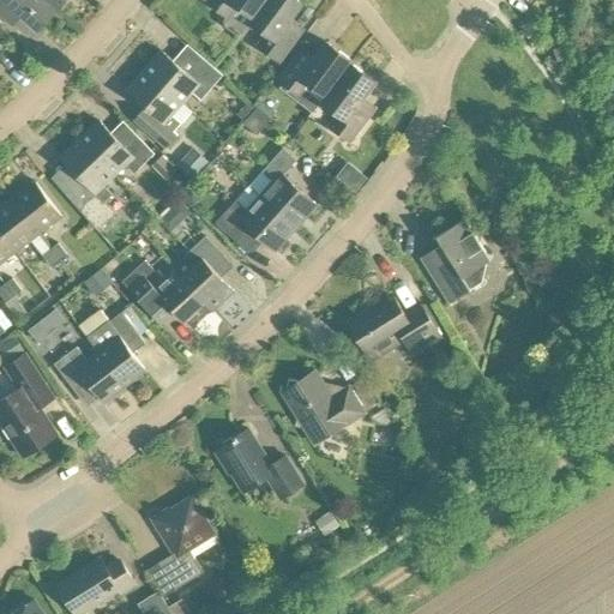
[(0,0),(0,16),(12,28),(22,17),(38,31),(58,8),(48,0),(0,0)]
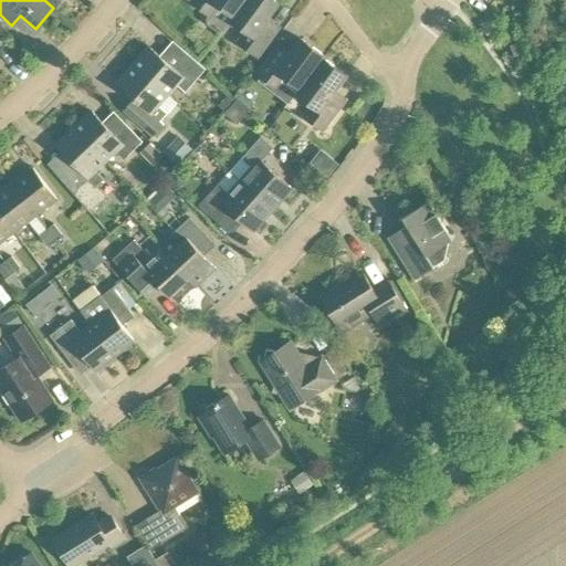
[(232,17),(245,0),(187,0),(210,17),(207,20),(208,25),(219,34),(230,20),(232,17)]
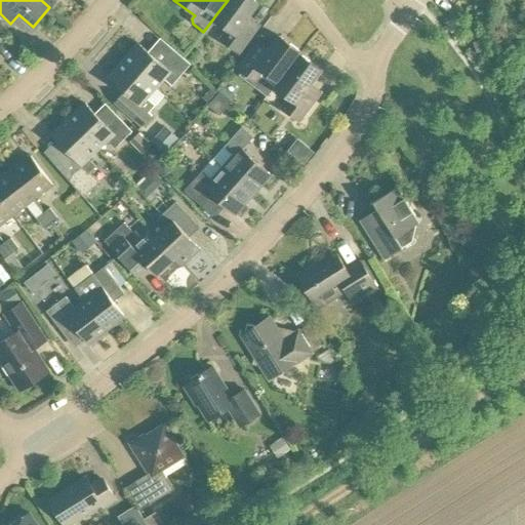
[(258,4),(252,0),(228,0),(215,15),(213,18),(228,29),(219,40),(239,53),(260,25),(248,16),(258,4)]
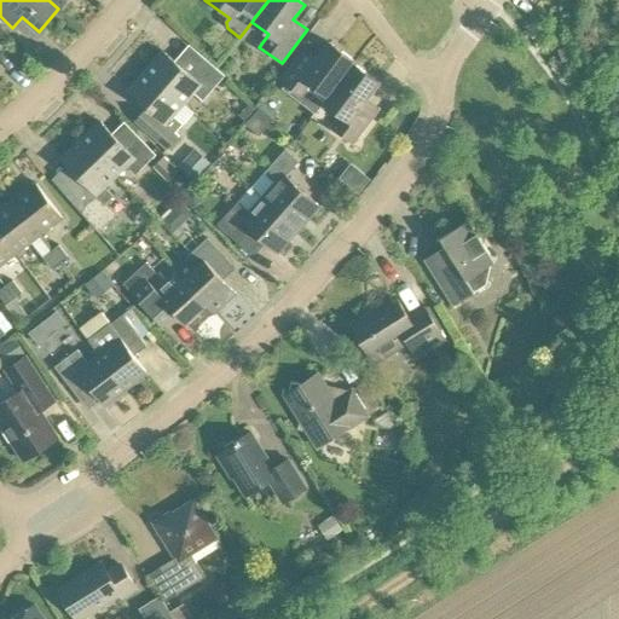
[(319,109),(324,102),(328,96),(354,64),(356,63),(329,42),(318,57),(306,47),(281,81),(285,85),(282,90),(314,114),(319,109)]
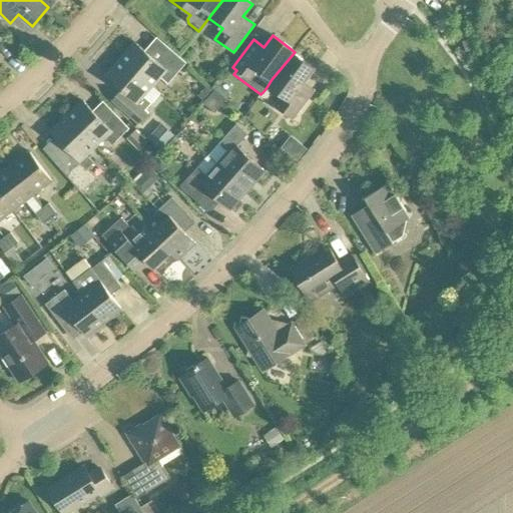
[(135,43),(120,60),(151,86),(159,77),(167,84),(185,63),(158,39),(146,53),(135,43)]
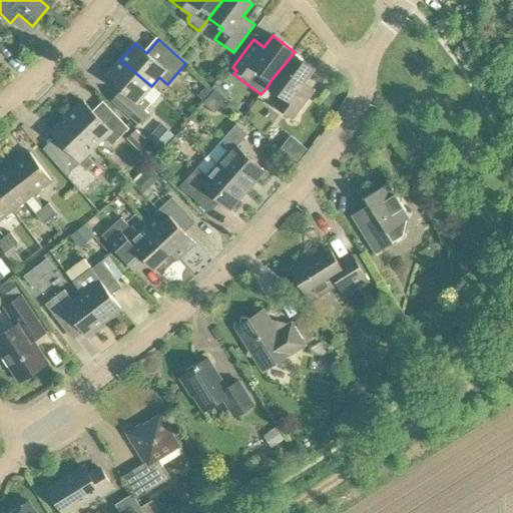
[(466,52),(474,49),(471,39),(462,42),(466,52)]
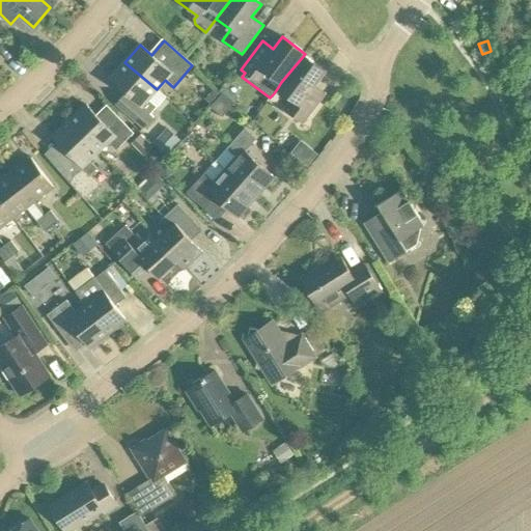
[(304,55),(281,82),(278,87),(292,99),(284,110),(303,123),(326,93),(315,85),(326,72),(304,55)]
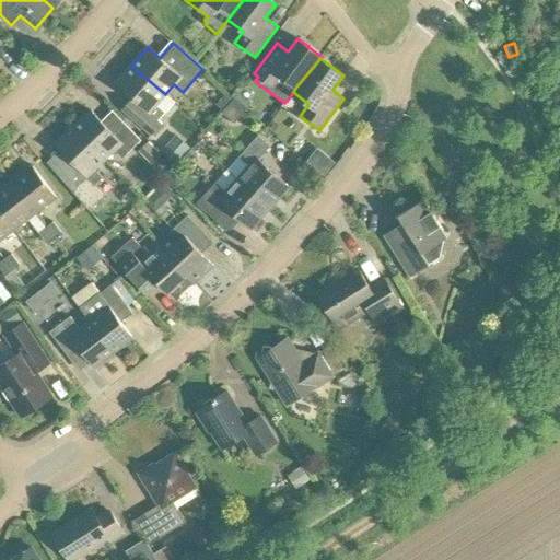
[(165,94),(131,66),(116,83),(132,97),(121,109),(151,136),(162,124),(159,120),(174,102),(165,94)]
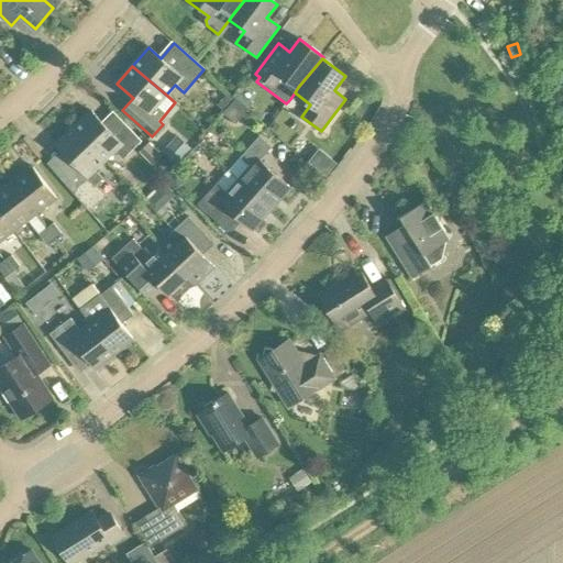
[(74,128),(105,161),(114,151),(122,159),(141,142),(128,127),(117,138),(91,111),(74,128)]
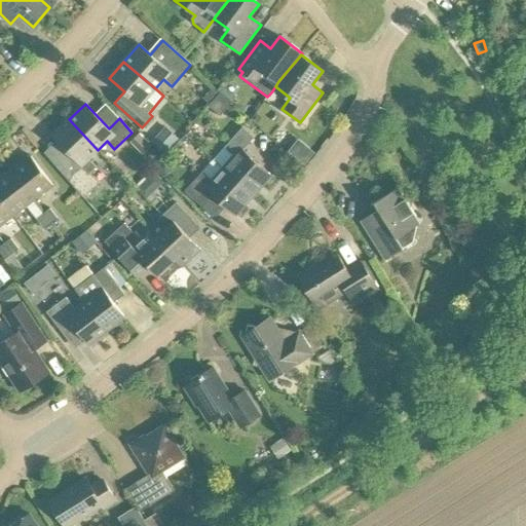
[(88,158),(98,150),(69,119),(52,136),(71,155),(57,167),(83,198),(100,183),(89,173),(96,166),(88,158)]
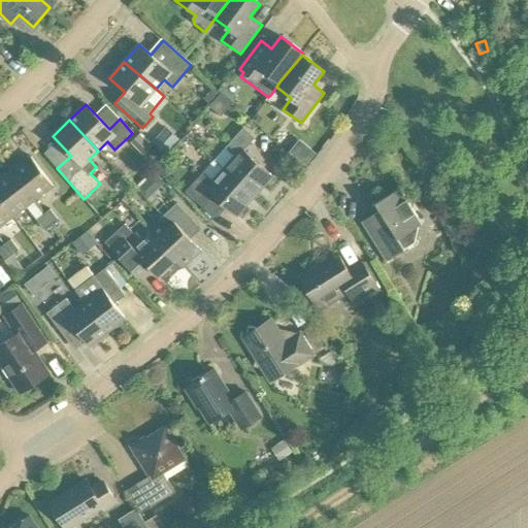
[(165,127),(152,142),(165,155),(178,139),(165,127)]
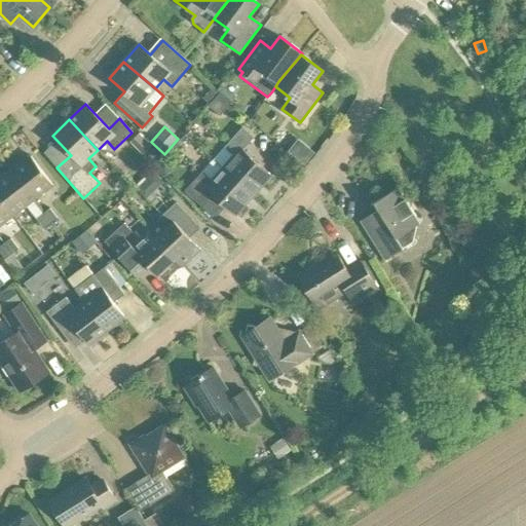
[(222,167),(254,195),(271,176),(242,150),(254,138),(241,127),(224,147),(233,155),(222,167)]
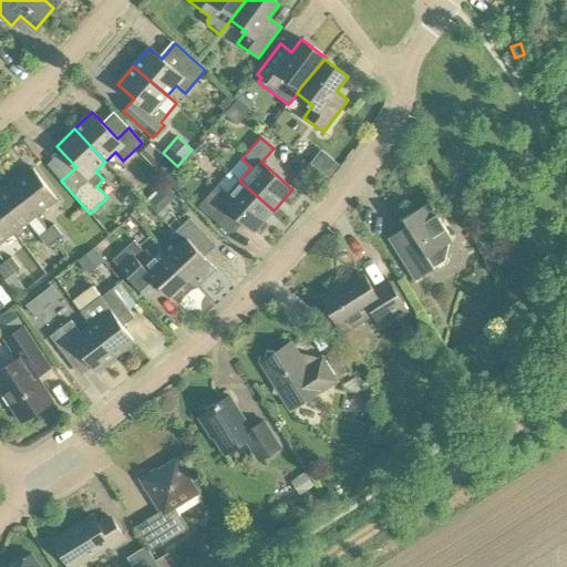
[(150,144),(140,153),(153,167),(163,158),(150,144)]
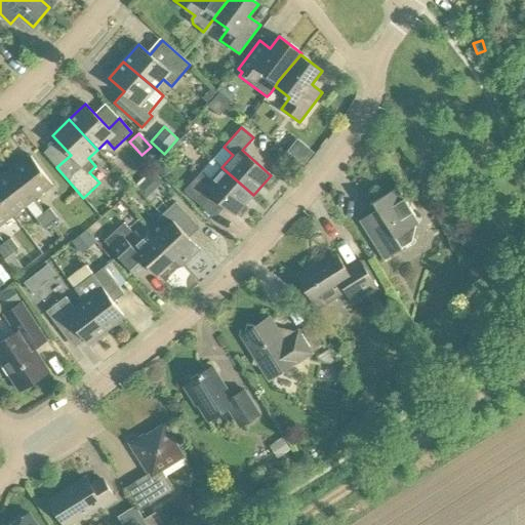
[(315,153),(298,139),(288,152),(305,165),(315,153)]
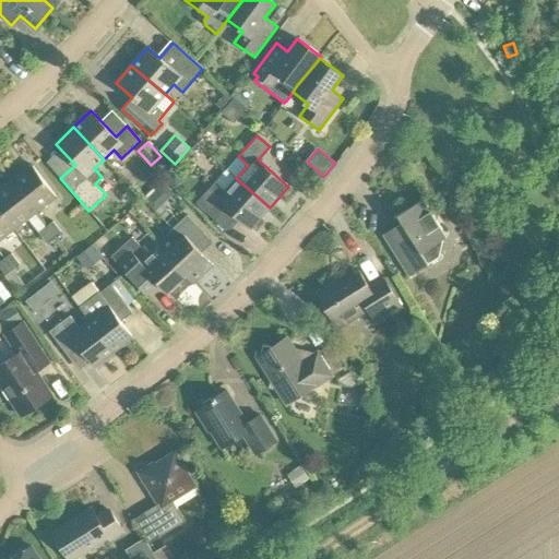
[(32,166),(11,182),(35,213),(56,197),(32,166)]
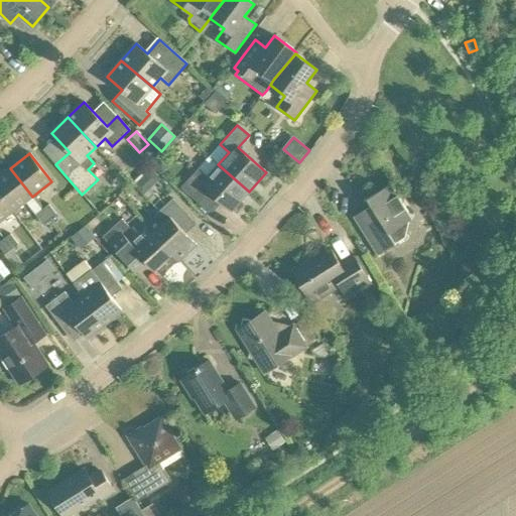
[(231,212),(249,191),(218,164),(208,176),(199,168),(180,187),(192,199),(203,186),(231,212)]
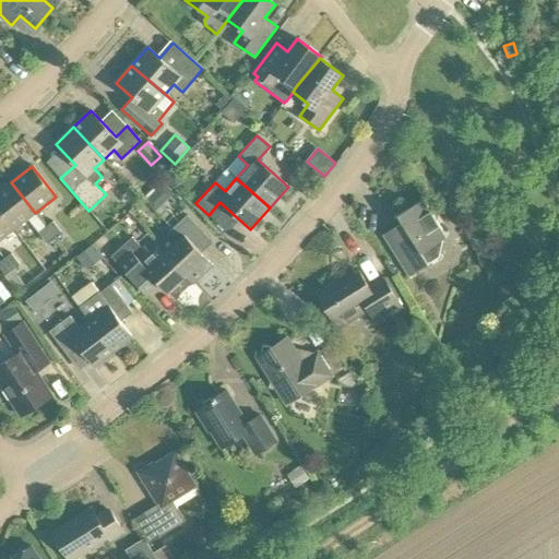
[(0,190),(0,211),(14,229),(35,213),(11,182),(0,190)]
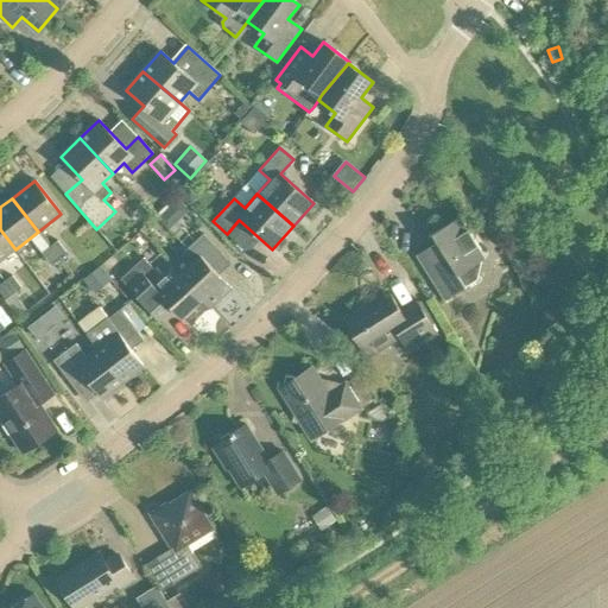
[(189,210),(178,200),(157,219),(169,230),(189,210)]
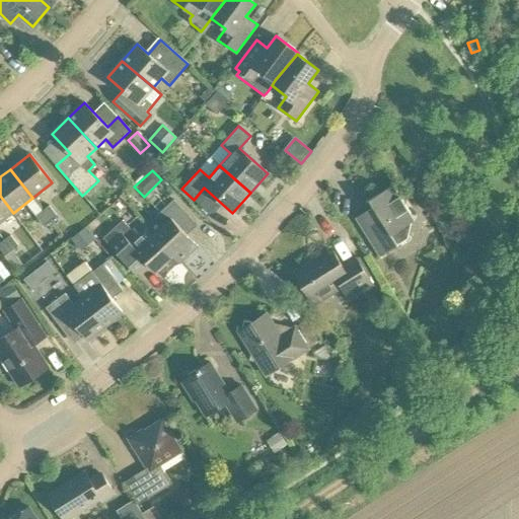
[(411,222),(415,220),(392,186),(369,200),(373,207),(355,218),(379,257),(397,245),(408,239),(411,222)]
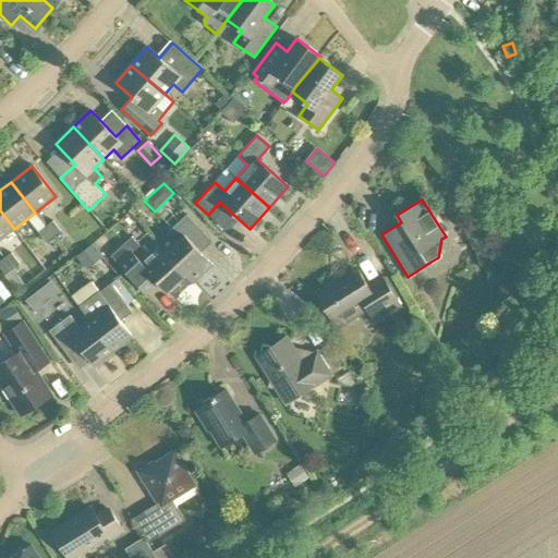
[(0,239),(14,229),(0,210),(0,239)]
